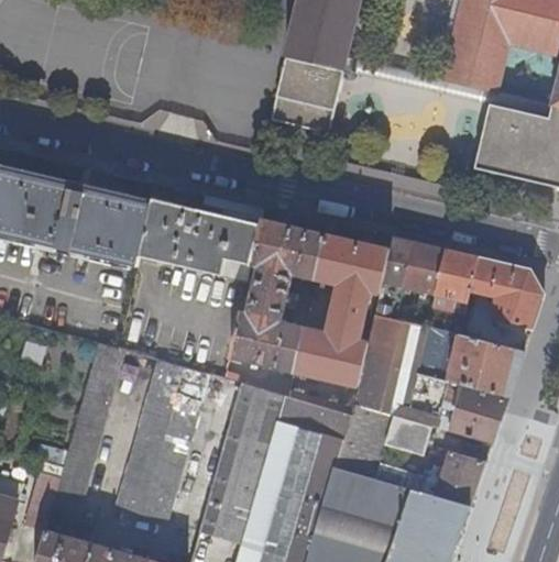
[(298,0),(288,43),(348,57),(361,0),(298,0)]
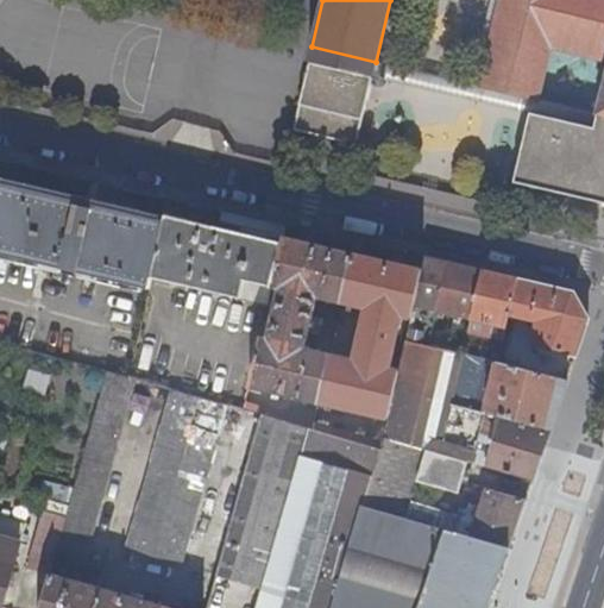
[(479,88),(410,71),(407,86),(529,116),(513,186),(603,206),(603,0),(501,0),(480,86),(479,88)]
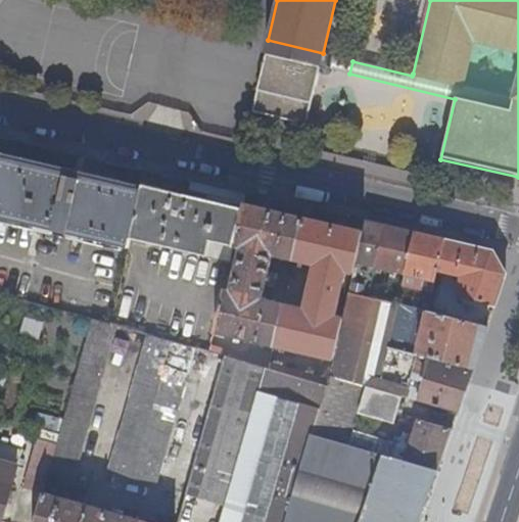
[(422,0),(405,72),(413,74),(430,0),(422,0)]
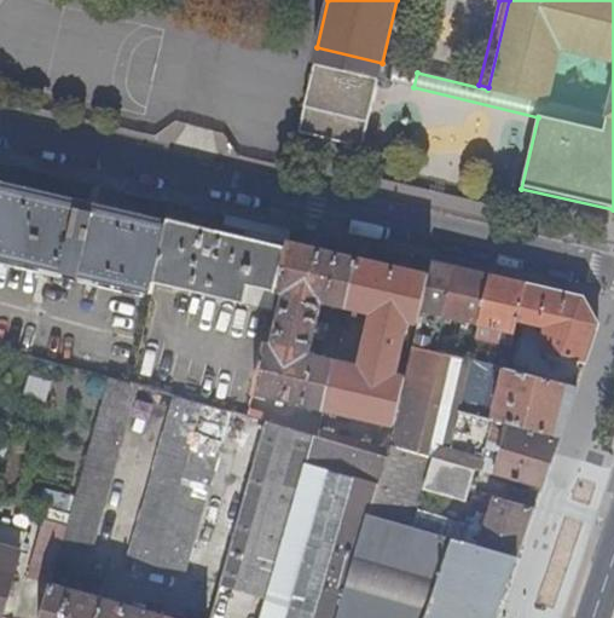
[(382,63),(317,47),(313,59),(363,71),(354,102),(370,107),(377,80),(371,79),(372,74),(378,76),(382,63)]
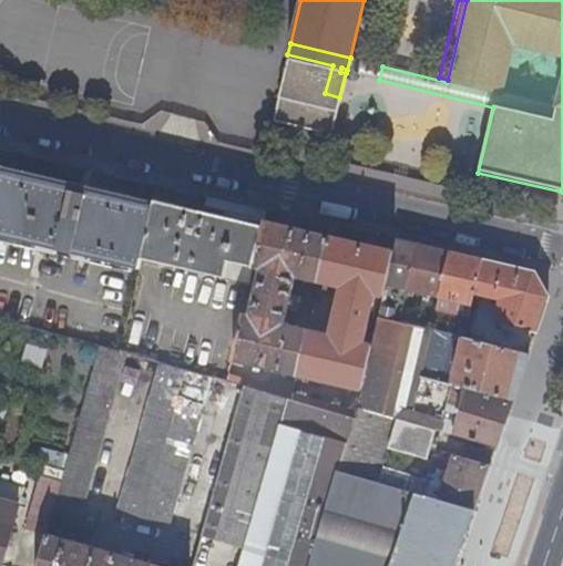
[(333,65),(287,54),(287,58),(302,62),(295,85),(280,82),(280,83),(339,99),(339,98),(325,93),(333,65)]
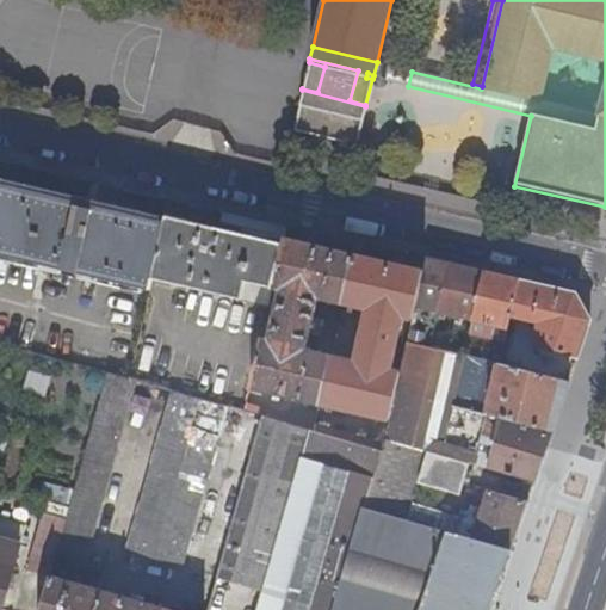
[(325,67),(309,62),(302,88),(317,92),(325,67)]
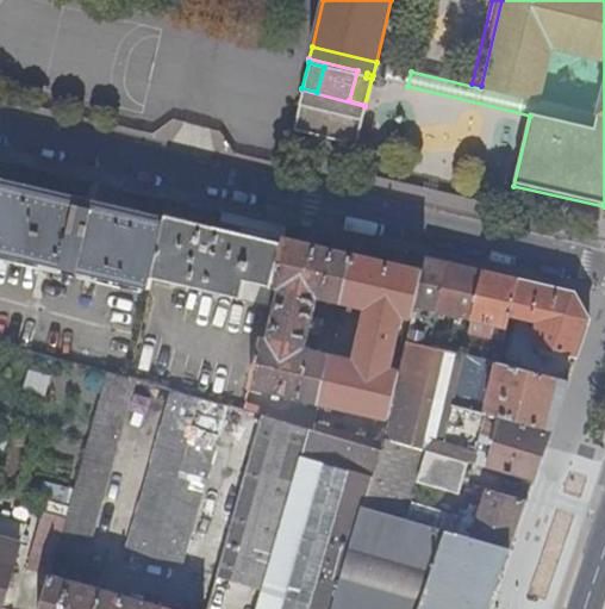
[(384,80),(407,86),(411,72),(376,62),(373,75),(372,76),(372,81),(373,79),(375,78),(378,76),(380,76),(382,78),(384,80)]
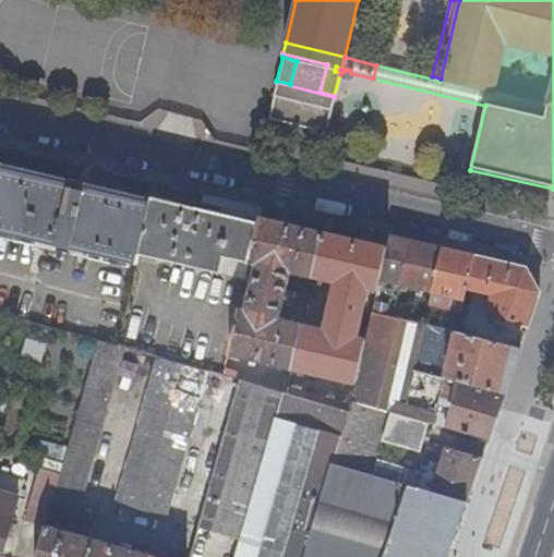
[(352,75),(351,73),(350,71),(348,70),(346,70),(344,71),(341,72),(340,74),(340,76),(341,79),(342,81),(345,82),(347,82),(349,81),(351,80),(352,77),(352,75)]
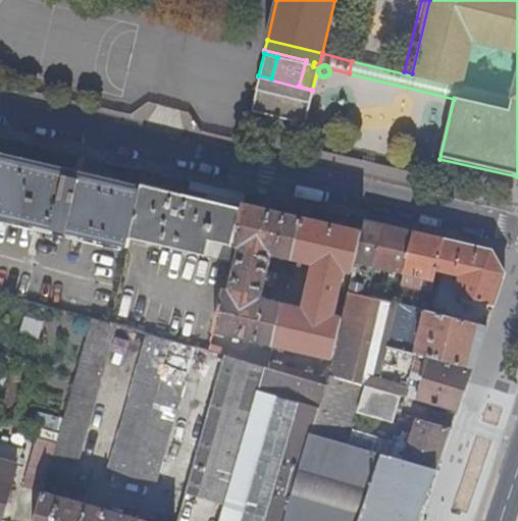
[(303,125),(312,91),(258,76),(249,111),(303,125)]
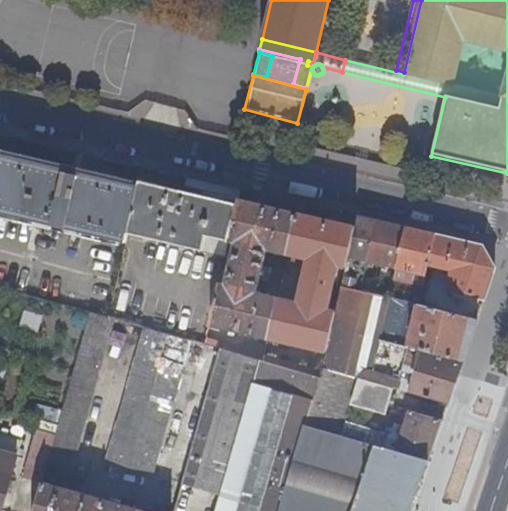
[(131,185),(133,181),(0,149),(0,213),(123,244),(126,233),(137,186),(131,185)]
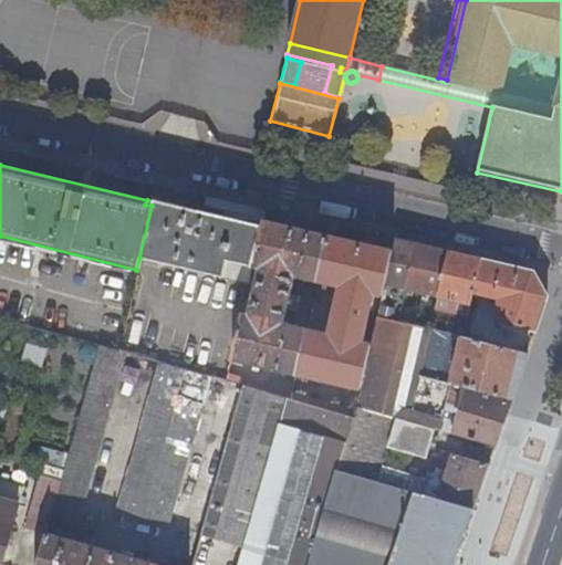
[(251,268),(262,220),(205,207),(188,202),(187,207),(153,199),(152,206),(139,258),(247,283),(251,268)]
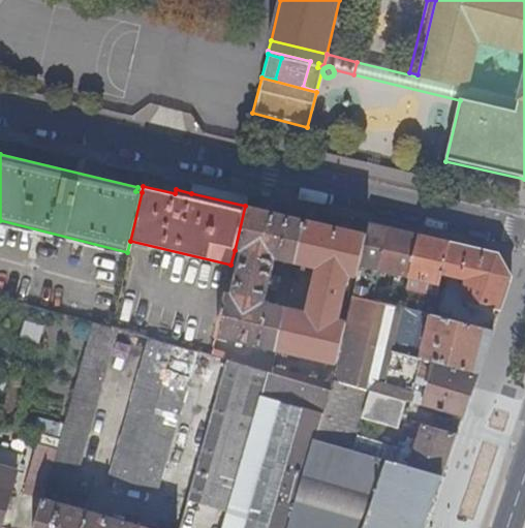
[(306,220),(245,206),(235,250),(242,252),(239,266),(242,267),(238,281),(236,281),(232,296),(223,294),(214,336),(275,349),(306,220)]
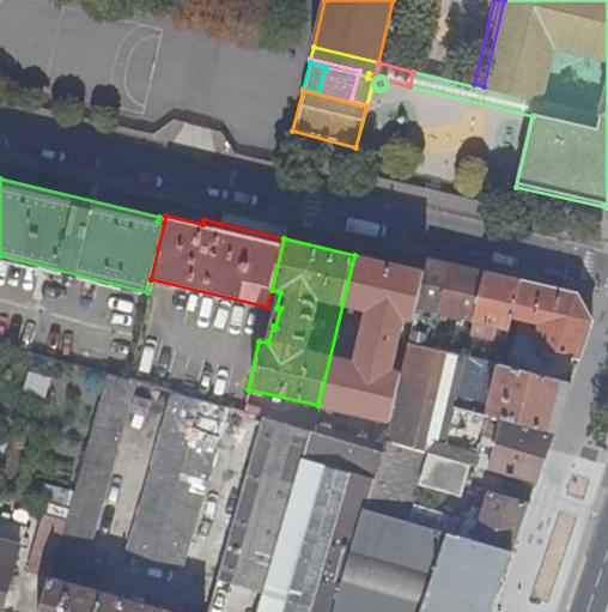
[(424,271),(354,255),(318,405),(388,422),(400,371),(390,370),(395,352),(391,352),(396,334),(399,334),(402,319),(412,321),(415,307),(424,271)]
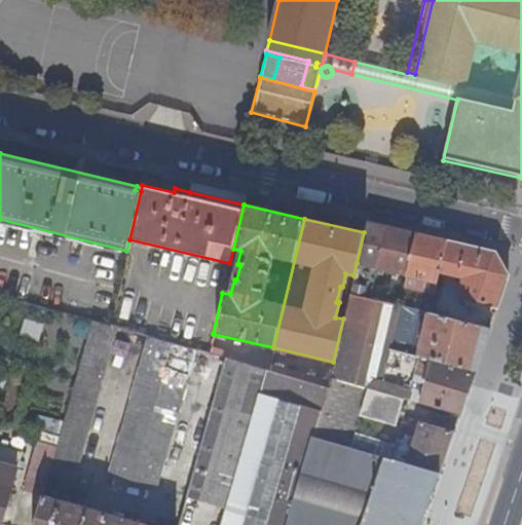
[(415,234),(366,223),(364,232),(357,263),(406,274),(415,234)]
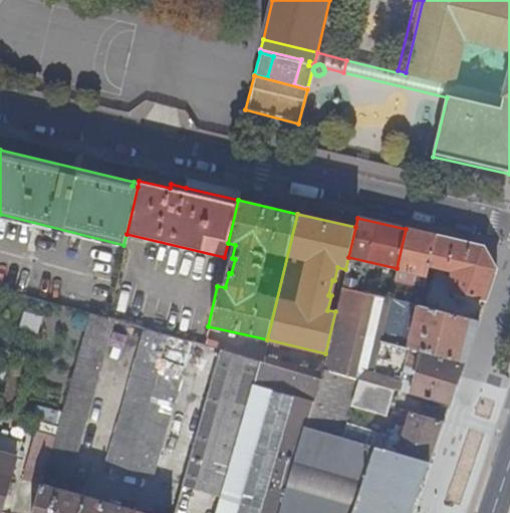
[(436,236),(406,229),(397,268),(395,278),(425,285),(429,265),(436,236)]
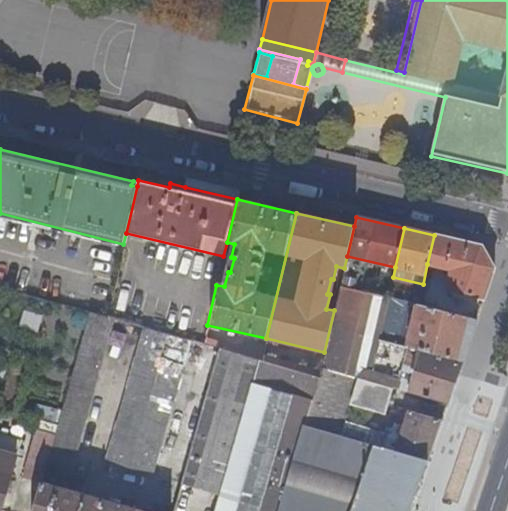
[(480,246),(434,235),(427,264),(450,269),(446,289),(482,298),(493,268),(480,246)]
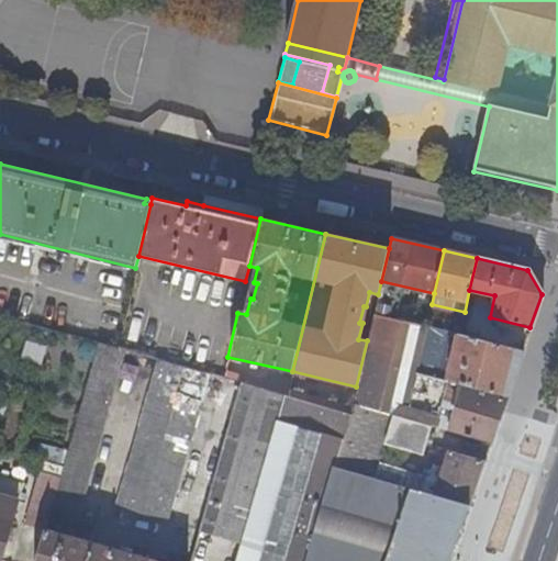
[(405,307),(402,320),(427,325),(430,314),(405,307)]
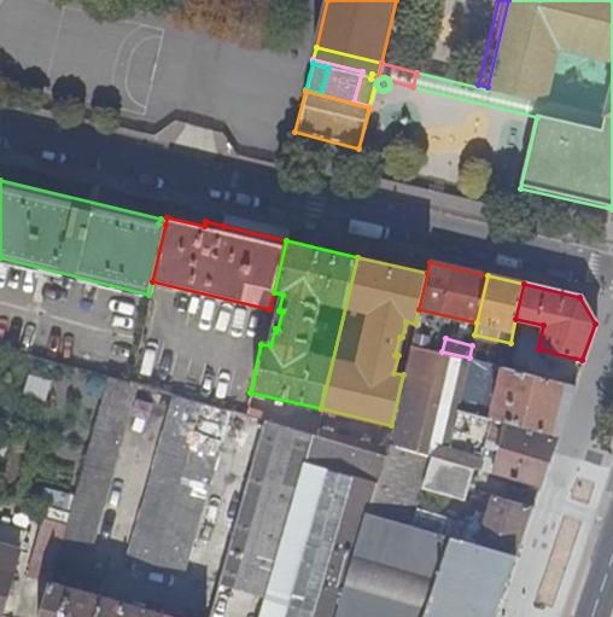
[(403,374),(391,425),(384,455),(385,455),(375,485),(367,513),(390,519),(406,524),(407,524),(409,525),(414,511),(421,484),(425,475),(431,458),(472,469),(477,470),(538,487),(556,435),(492,419),(457,409),(470,358),(442,351),(410,344),(403,374)]
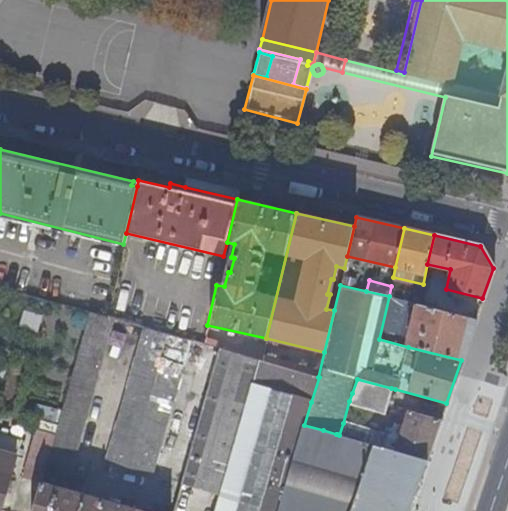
[(419,303),(389,296),(379,339),(408,347),(409,340),(399,337),(405,310),(416,313),(419,304),(419,303)]
